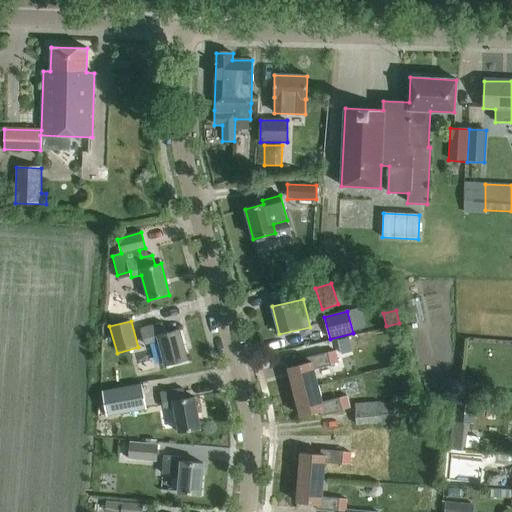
[(162,323),(140,329),(144,344),(159,340),(165,366),(187,360),(179,329),(165,333),(162,323)]
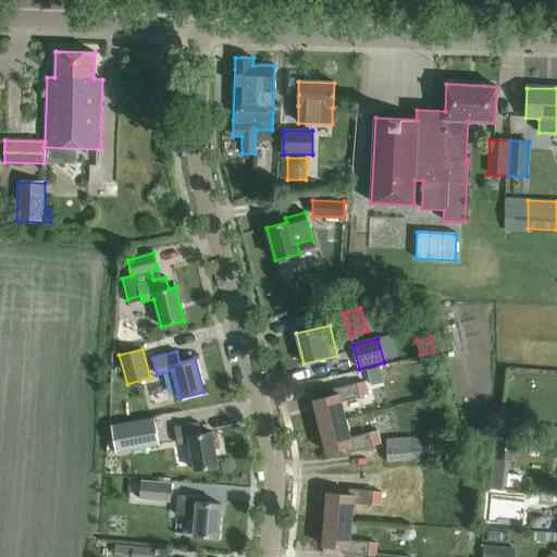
[(379,367),(366,370),(370,386),(383,383),(379,367)]
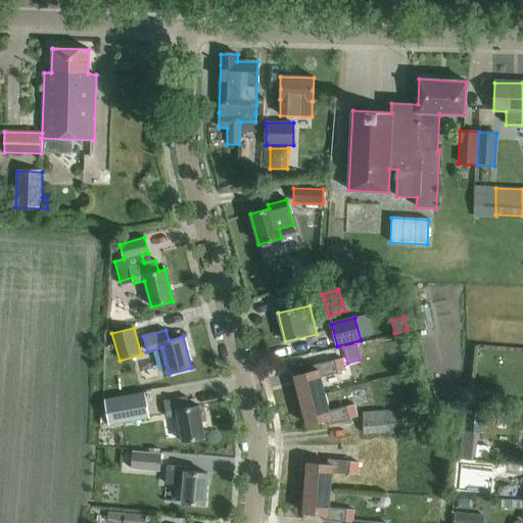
[(343,359),(334,361),(337,373),(346,371),(343,359)]
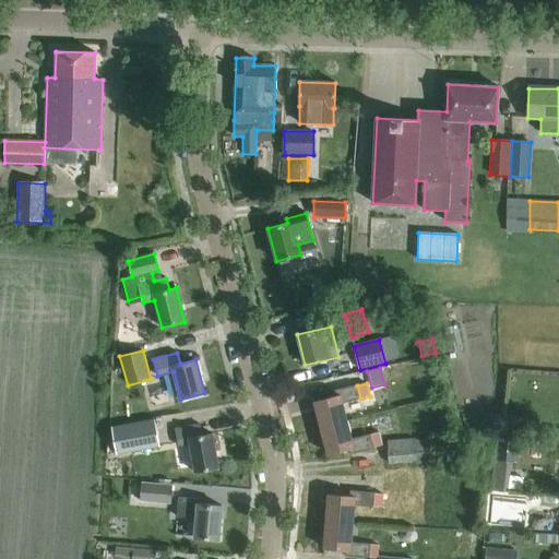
[(321,428),(347,421),(343,403),(360,399),(357,385),(334,392),(336,396),(314,402),(321,428)]
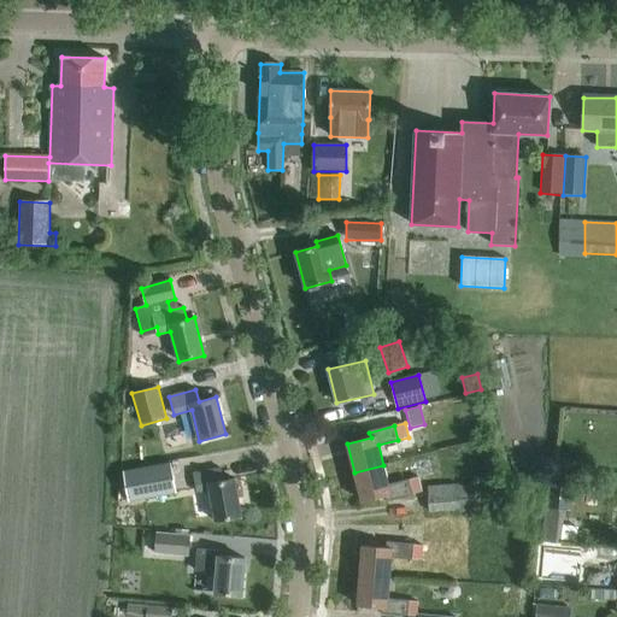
[(176,493),(170,463),(123,472),(129,501),(176,493)]
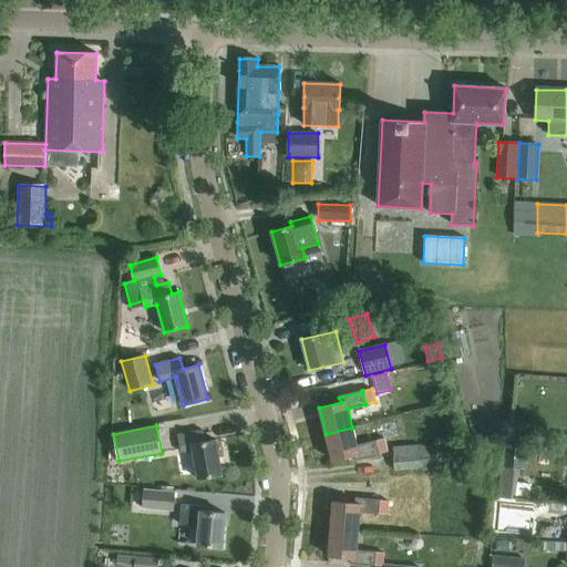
[(358,446),(352,428),(326,434),(332,461),(354,455),(356,461),(379,454),(375,442),(358,446)]
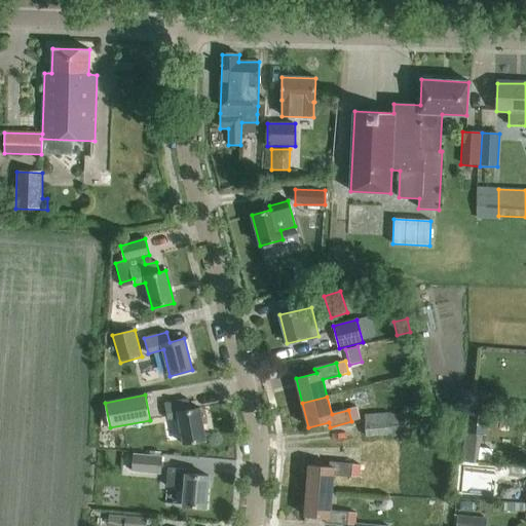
[(207,441),(200,408),(189,410),(187,400),(165,404),(168,419),(179,417),(184,445),(207,441)]
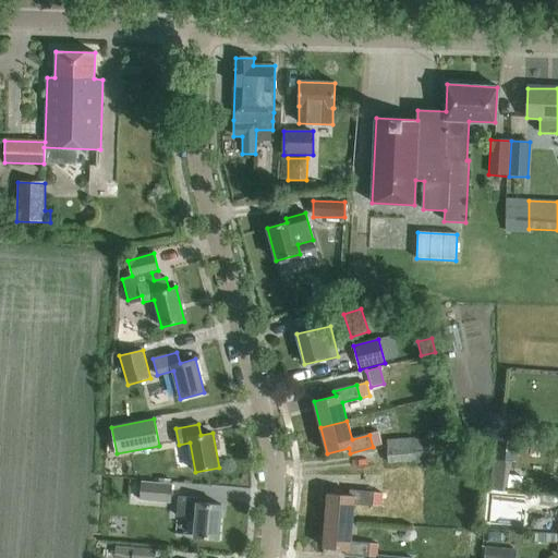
[(378,433),(370,435),(373,447),(381,445),(378,433)]
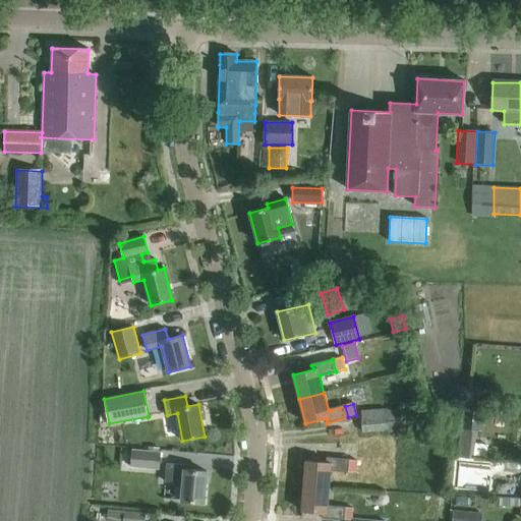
[(503,420),(505,406),(490,404),(488,418),(503,420)]
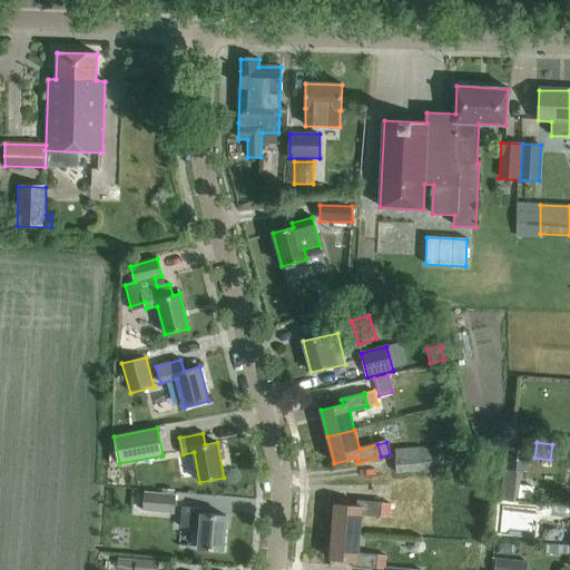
[(396,474),(424,472),(425,474),(442,473),(441,449),(423,450),(423,458),(395,460),(396,474)]
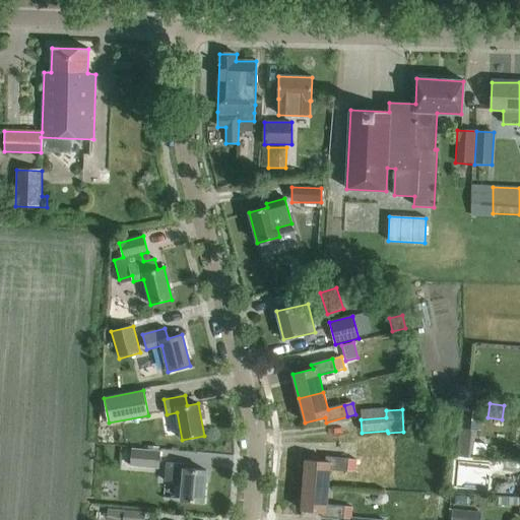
[(132,449),(130,467),(159,469),(160,452),(132,449)]
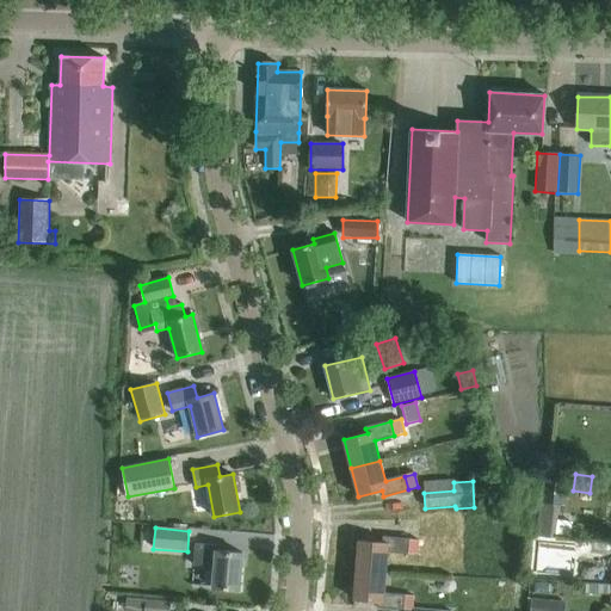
[(357,571),(386,573),(388,553),(407,554),(408,539),(383,537),(383,543),(359,541),(357,571)]
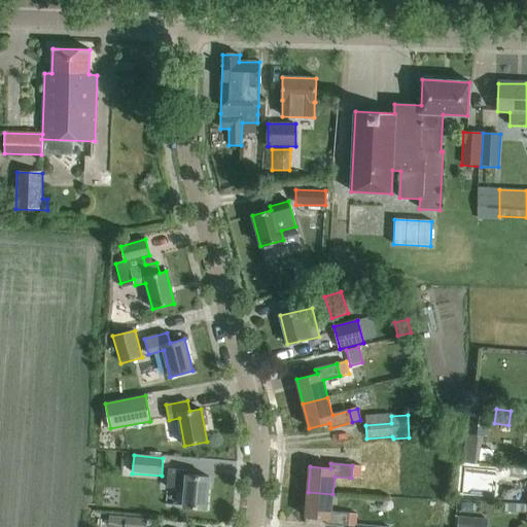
[(359,479),(361,466),(352,465),(351,478),(359,479)]
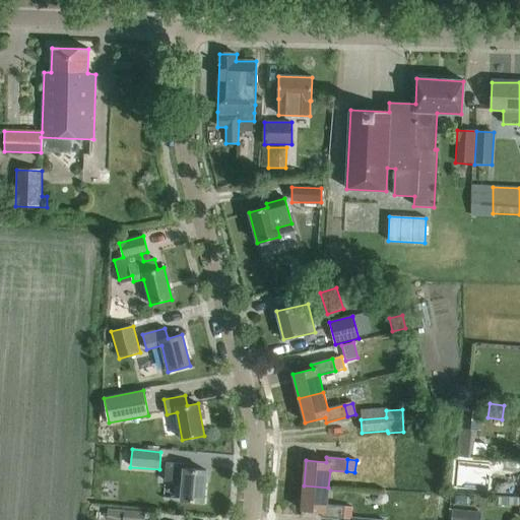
[(167,463),(166,475),(165,481),(183,483),(181,500),(204,502),(206,471),(184,469),(185,464),(167,463)]
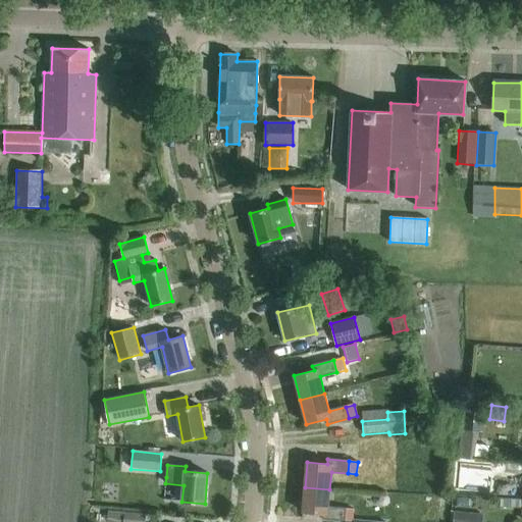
[(329,489),(305,487),(302,512),(323,514),(322,519),(344,521),(345,509),(328,508),(329,489)]
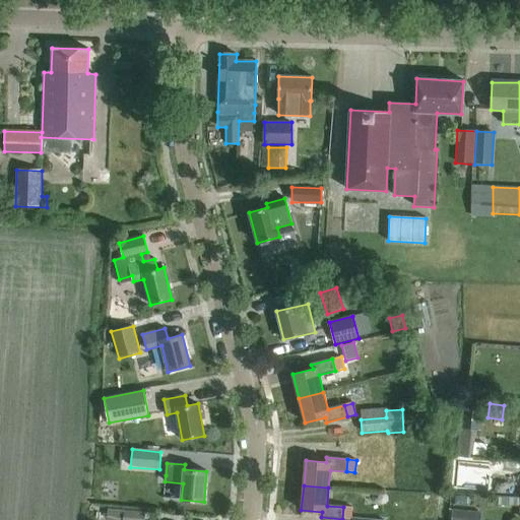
[(519,507),(519,499),(496,498),(496,505),(519,507)]
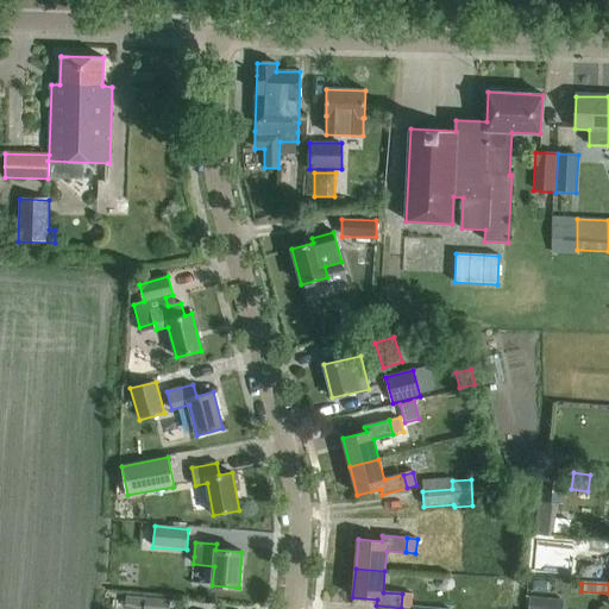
[(402,594),(401,608),(410,608),(412,595),(402,594)]
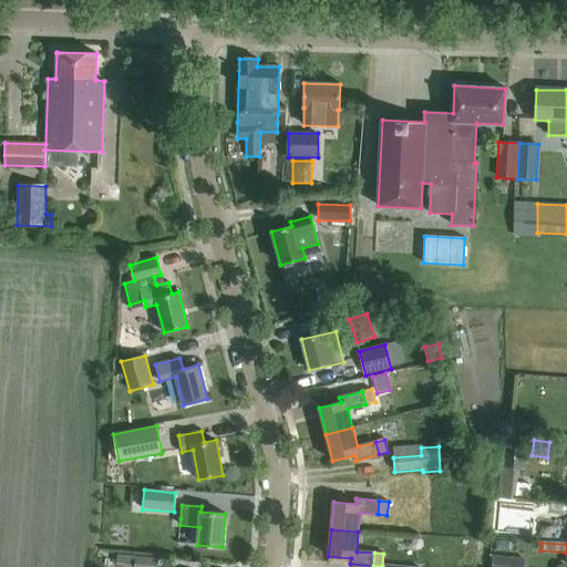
[(493,556),(492,566),(515,566),(516,558),(493,556)]
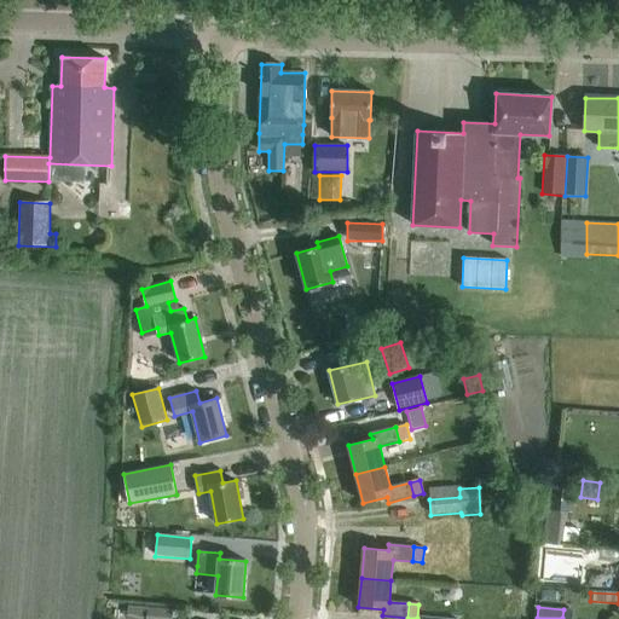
[(148,608),(146,618),(173,618),(174,609),(148,608)]
